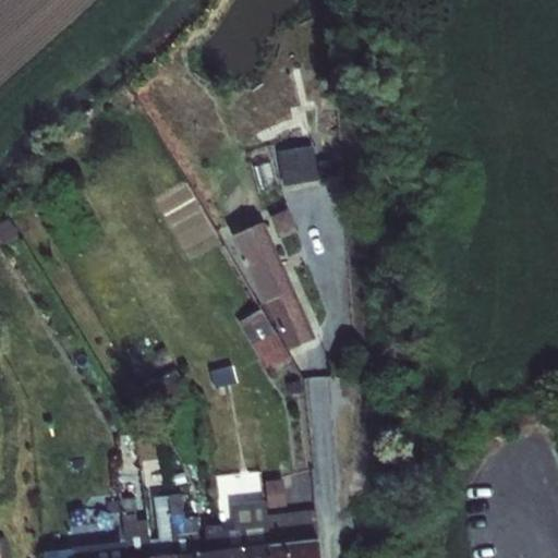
[(277,153),(284,185),(319,179),(308,131),(290,134),(293,148),(277,153)]
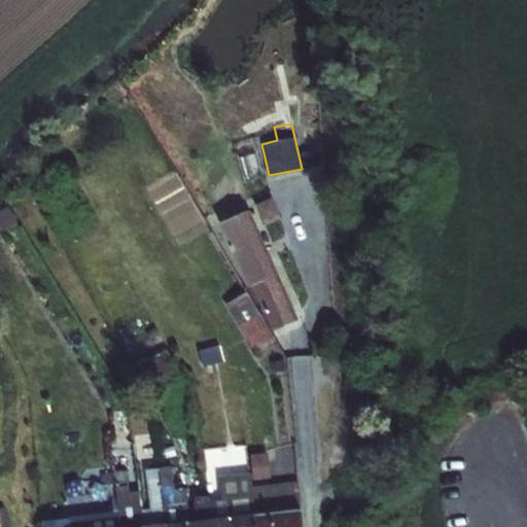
[(302,128),(305,150),(321,148),(319,126),(302,128)]
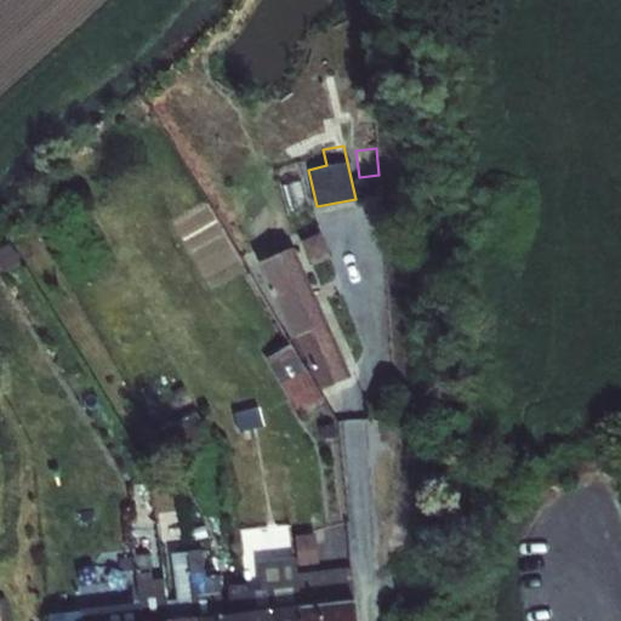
[(354,181),(355,193),(375,189),(372,177),(354,181)]
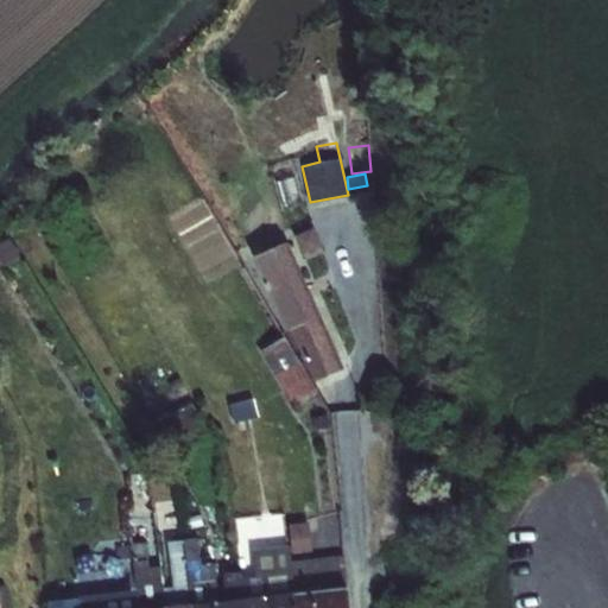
[(291,329),(314,381),(341,371),(285,244),(254,257),(286,330),(291,329)]
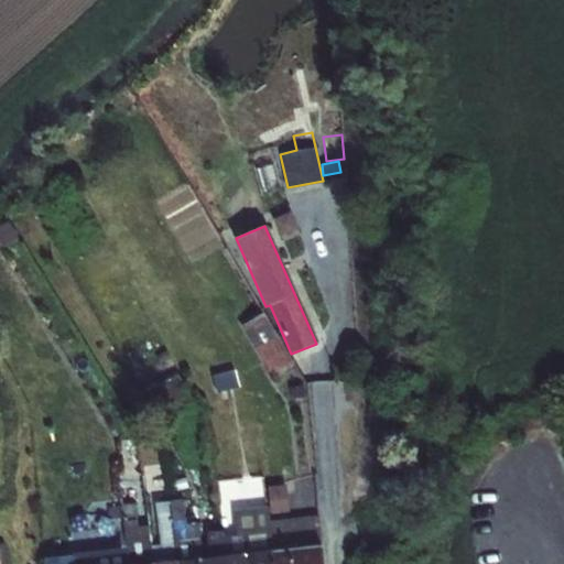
[(241,326),(271,376),(294,361),(264,312),(241,326)]
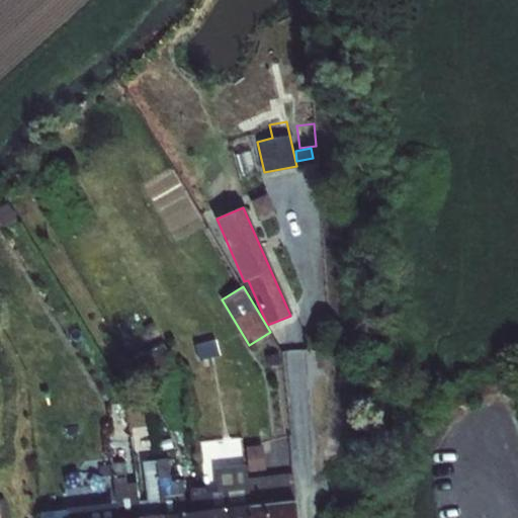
[(213,339),(193,345),(198,360),(219,354),(213,339)]
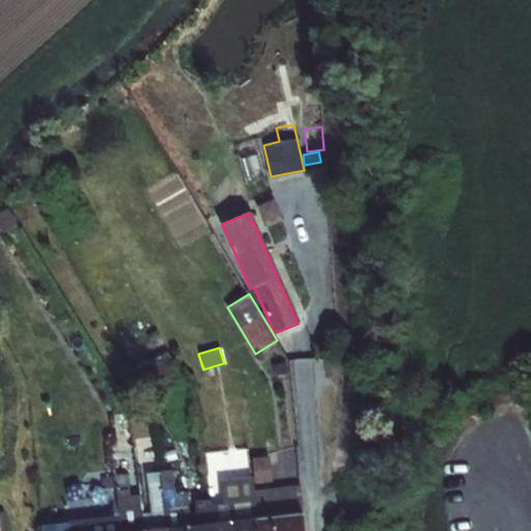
[(141,365),(157,391),(183,375),(166,350),(141,365)]
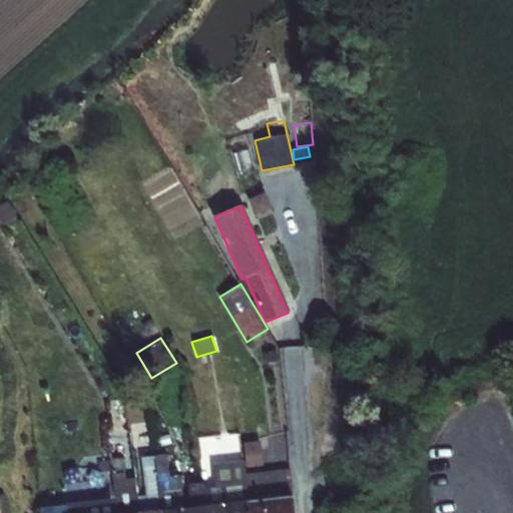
[(106,401),(107,416),(119,415),(117,400),(106,401)]
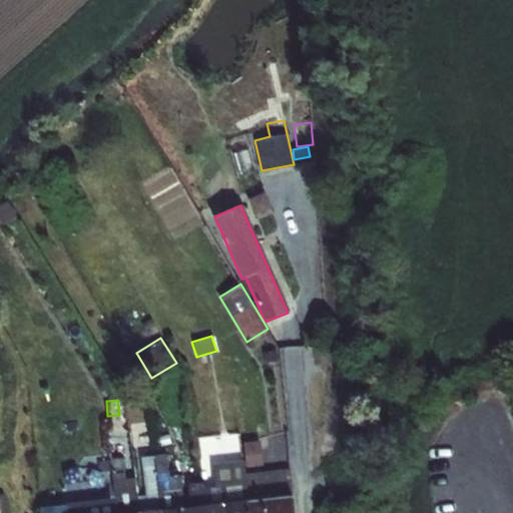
[(198,438),(200,457),(234,452),(231,433),(198,438)]
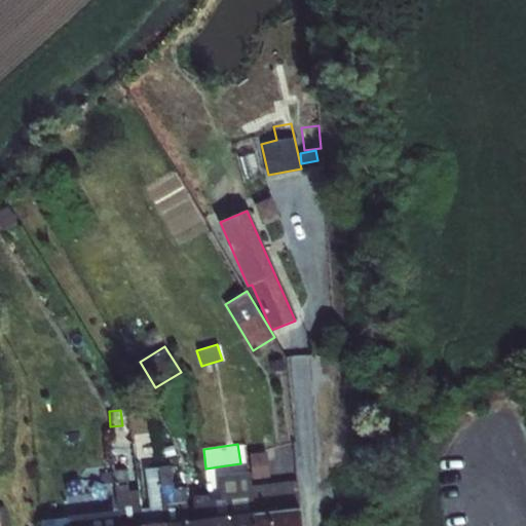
[(252,473),(252,479),(270,478),(267,452),(250,454),(252,473)]
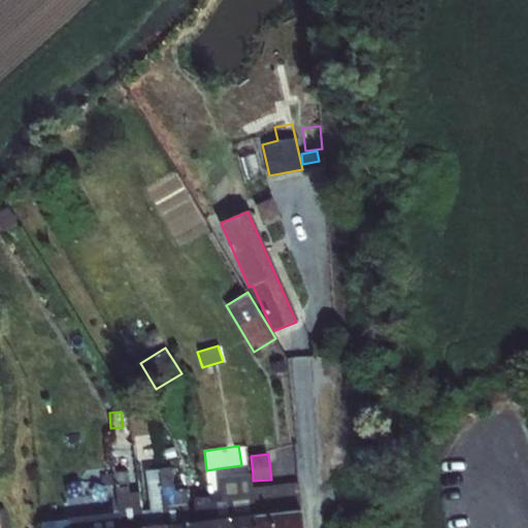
[(167,526),(190,523),(186,490),(174,491),(171,467),(160,468),(160,469),(166,526),(167,526)]
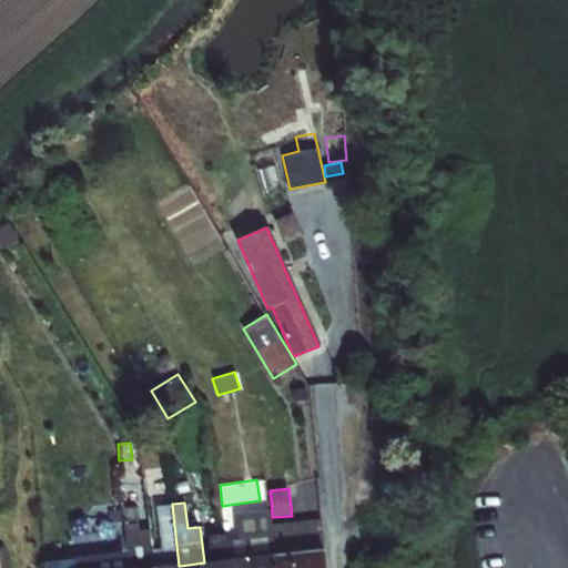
[(153,567),(158,567),(179,566),(172,505),(158,506),(162,548),(152,549),(153,567)]
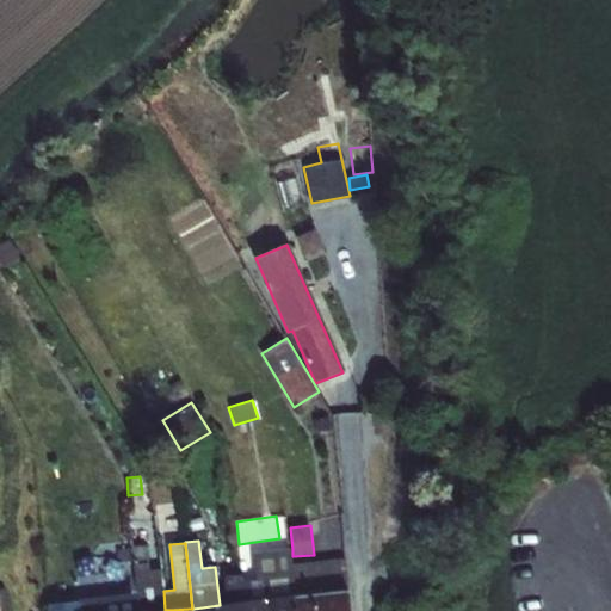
[(134,547),(136,563),(150,562),(148,545),(134,547)]
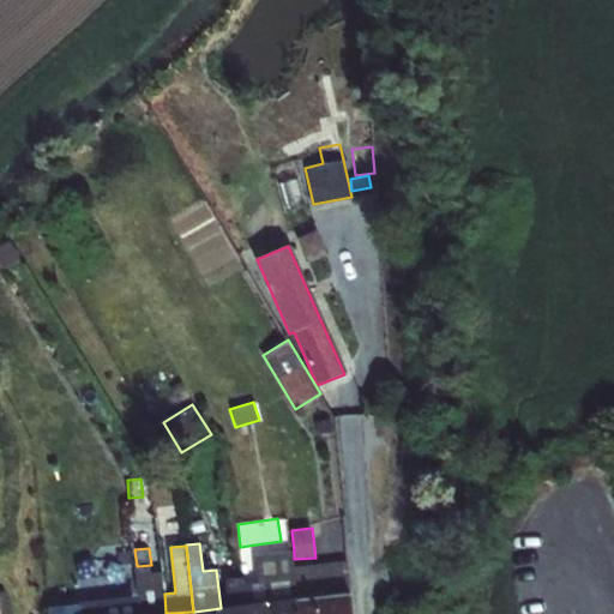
[(295,566),(294,559),(294,552),(254,555),(258,583),(244,584),(246,606),(298,600),(299,600),(295,566)]
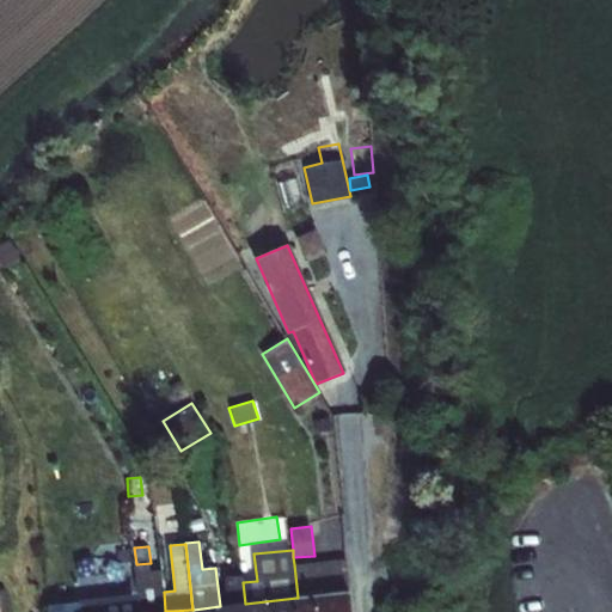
[(294,564),(298,598),(349,592),(344,558),(294,564)]
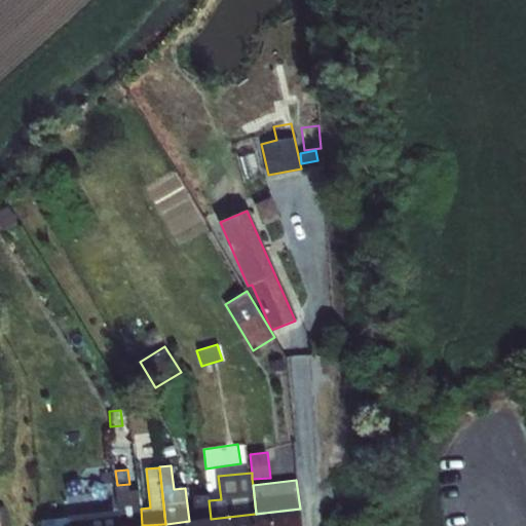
[(210,519),(211,519),(209,500),(208,494),(193,495),(194,521),(210,519)]
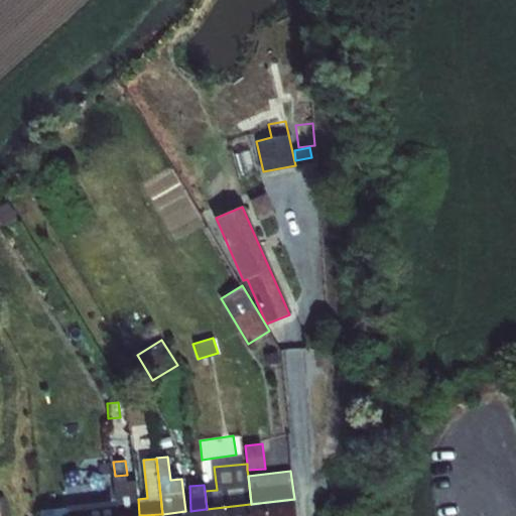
[(118,515),(139,515),(138,499),(138,498),(128,499),(128,501),(117,502),(118,515)]
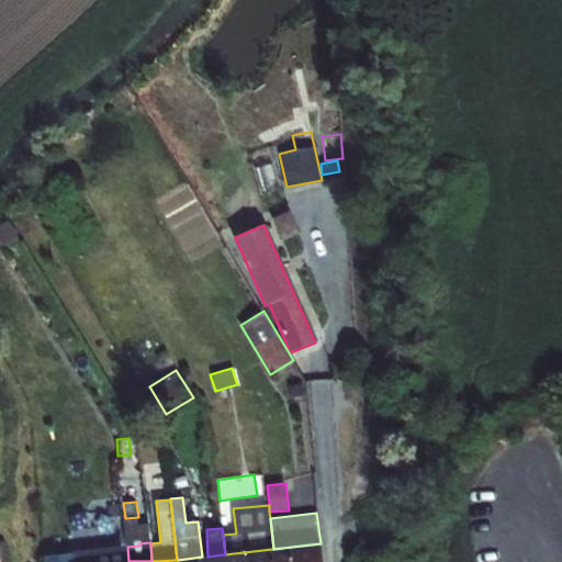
[(323,561),(321,543),(273,549),(272,549),(273,561),(323,561)]
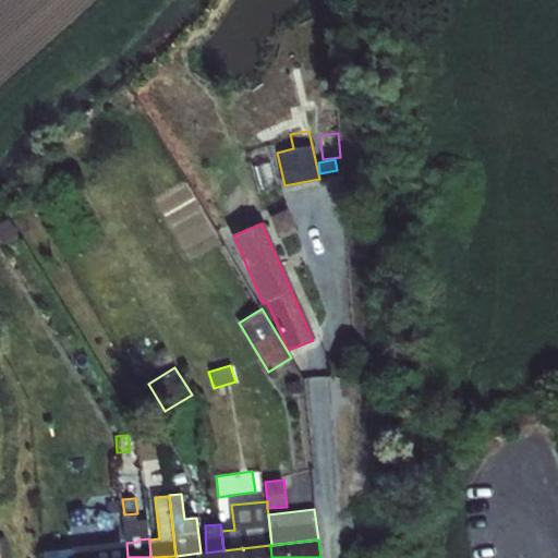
[(84,557),(128,557),(126,543),(125,542),(84,547),(84,557)]
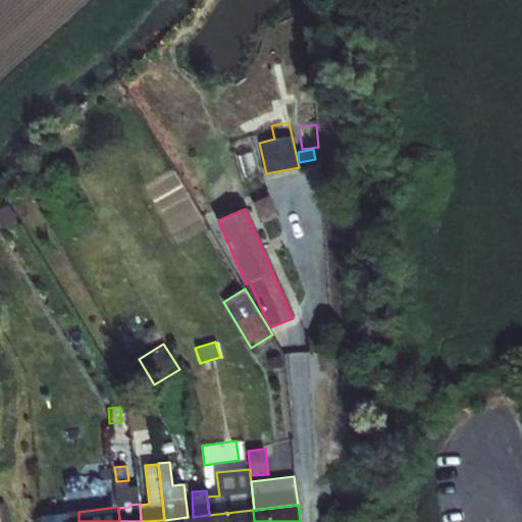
[(254,521),(253,510),(209,515),(208,515),(208,521),(254,521)]
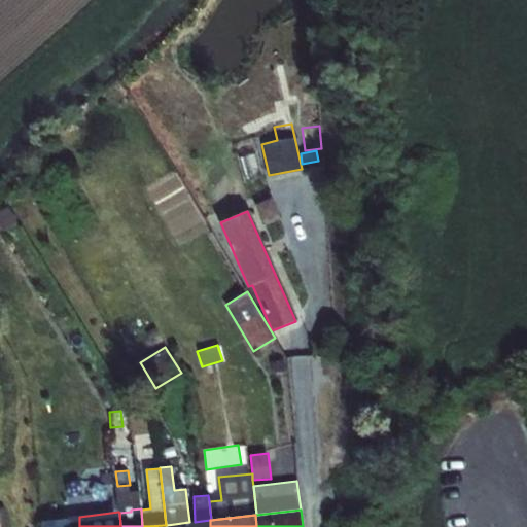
[(42,526),(71,526),(70,518),(42,521),(42,526)]
